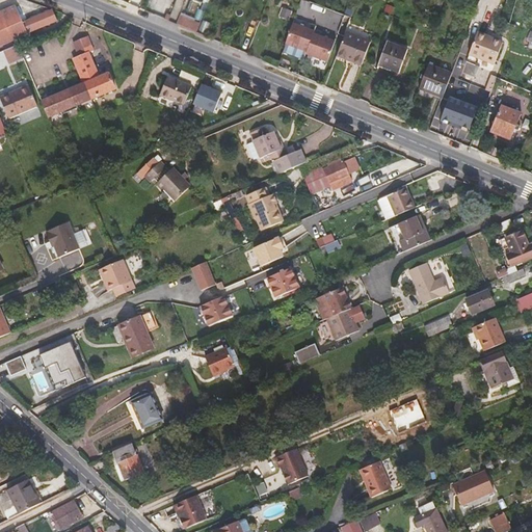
[(387,4),(383,11),(392,15),(395,7),(387,4)]
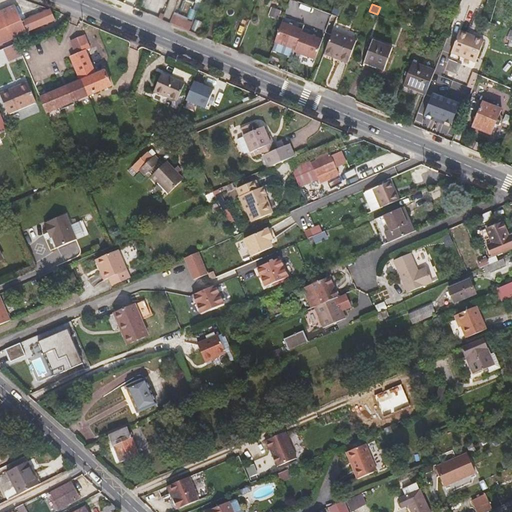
[(7,41),(56,20),(51,9),(22,22),(15,5),(0,11),(0,42),(6,39),(7,41)]
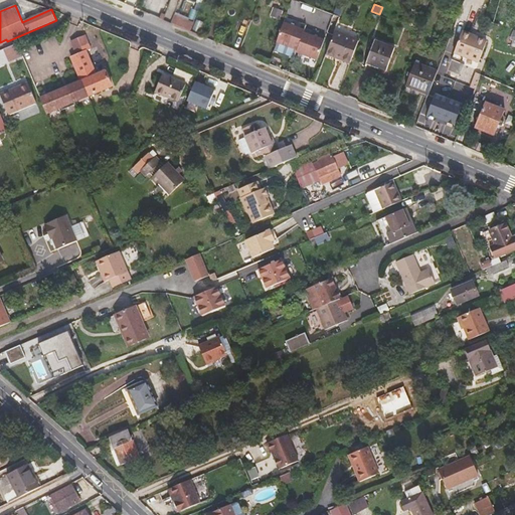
[(283,12),(274,9),(272,16),(281,19),(283,12)]
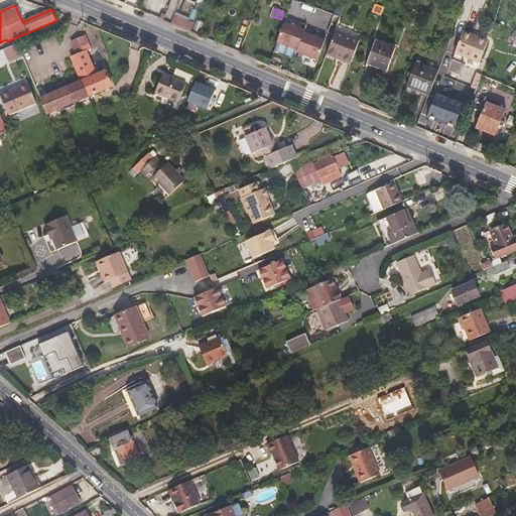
[(174,14),(171,23),(191,31),(196,22),(174,14)]
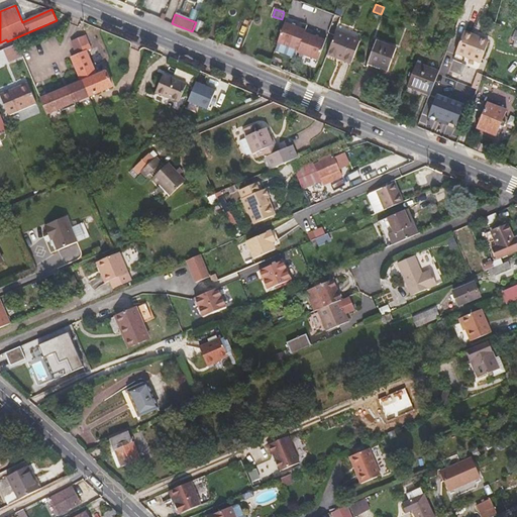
[(376,22),(379,16),(372,14),(370,19),(376,22)]
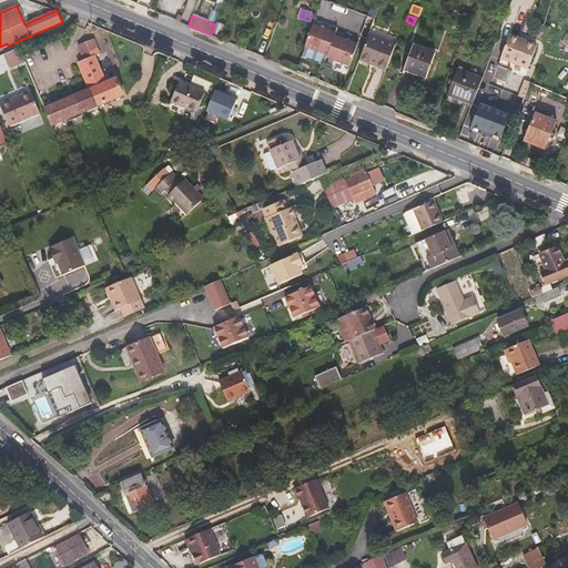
[(217,21),(212,34),(220,38),(225,24),(217,21)]
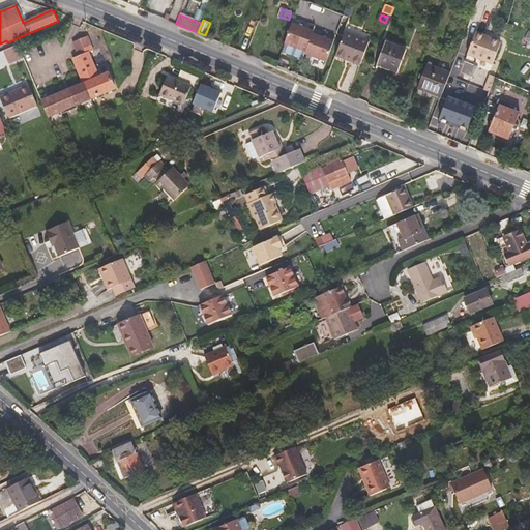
[(292,23),(285,42),(305,51),(304,53),(326,61),(333,42),(312,33),(313,31),(292,23)]
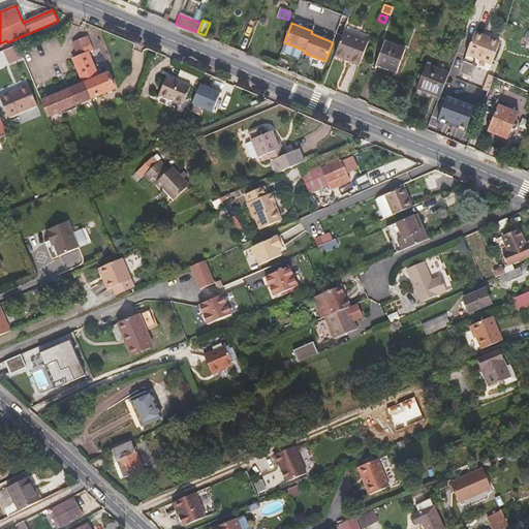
[(474,32),(467,53),(492,62),(495,56),(501,59),(505,45),(499,43),(500,42),(474,32)]
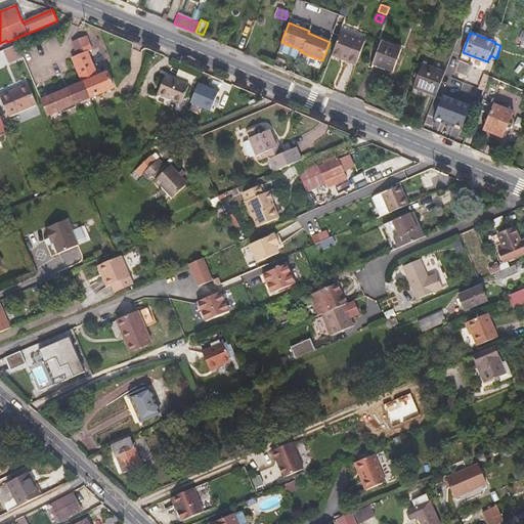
[(364,42),(341,33),(333,54),(356,63),(364,42)]
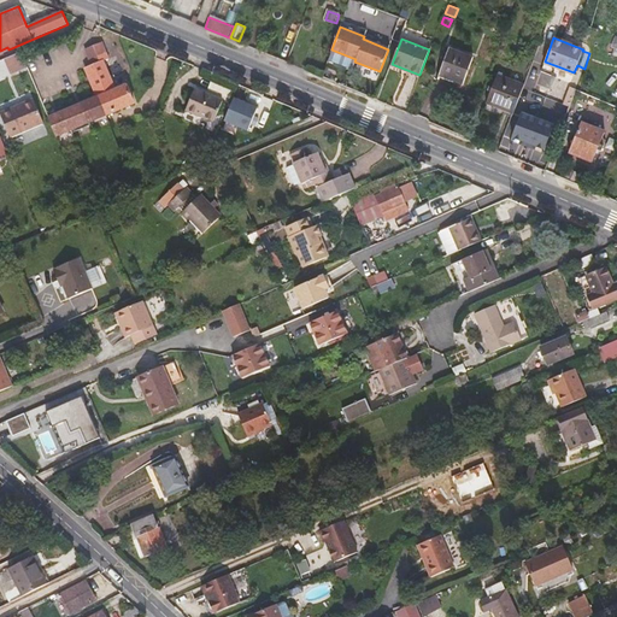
[(110,59),(103,45),(86,52),(92,66),(86,69),(98,98),(50,117),(58,135),(134,104),(125,86),(115,90),(103,62),(110,59)]
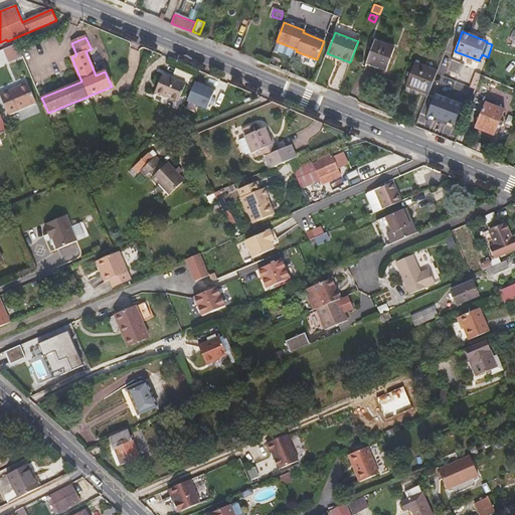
[(386,71),(395,48),(375,40),(366,63),(386,71)]
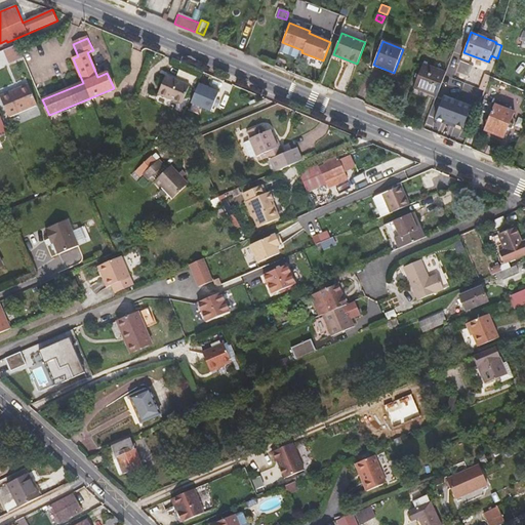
[(23,53),(18,42),(4,48),(8,58),(23,53)]
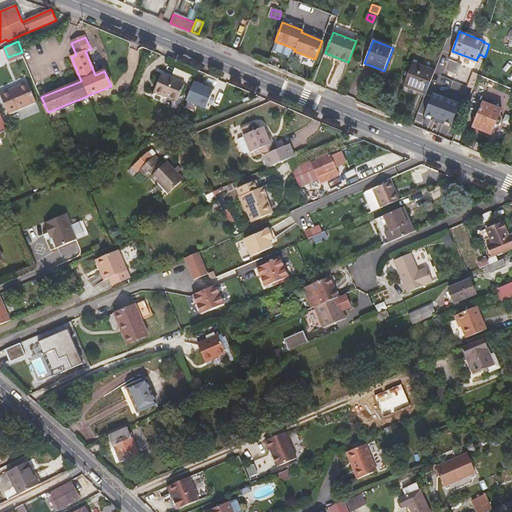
[(457,79),(458,76),(470,79),(474,65),(440,57),(436,75),(457,79)]
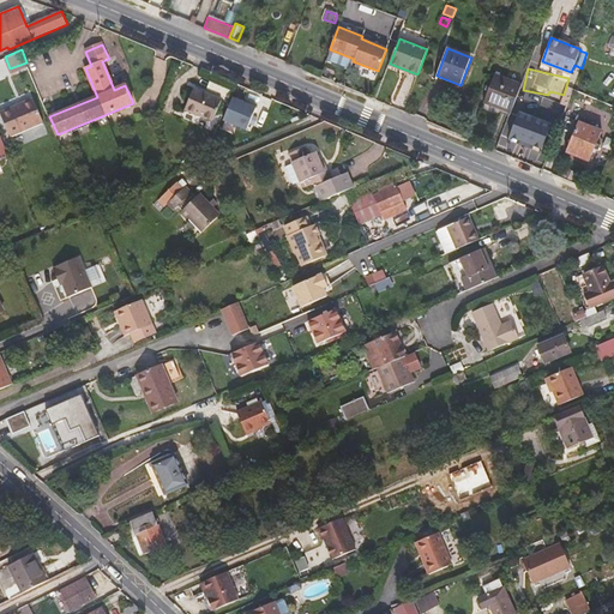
[(510,113),(521,84),(495,74),(485,103),(510,113)]
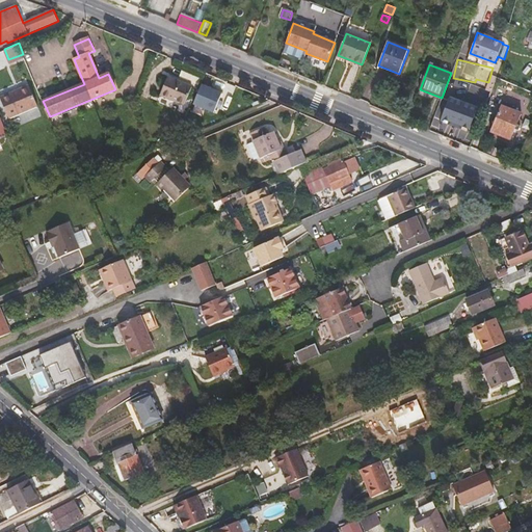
[(160,96),(184,106),(192,87),(168,77),(160,96)]
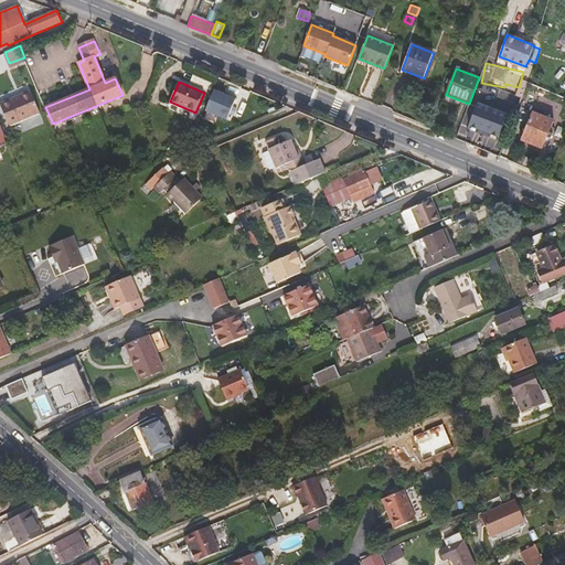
[(214,88),(205,108),(227,117),(236,97),(214,88)]
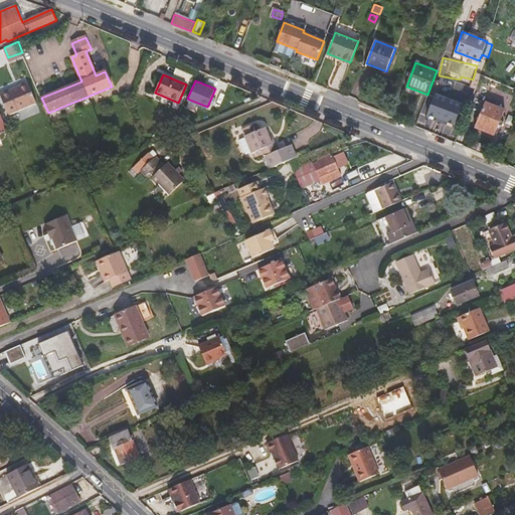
[(0,95),(9,116),(36,104),(27,82),(0,94),(0,95)]
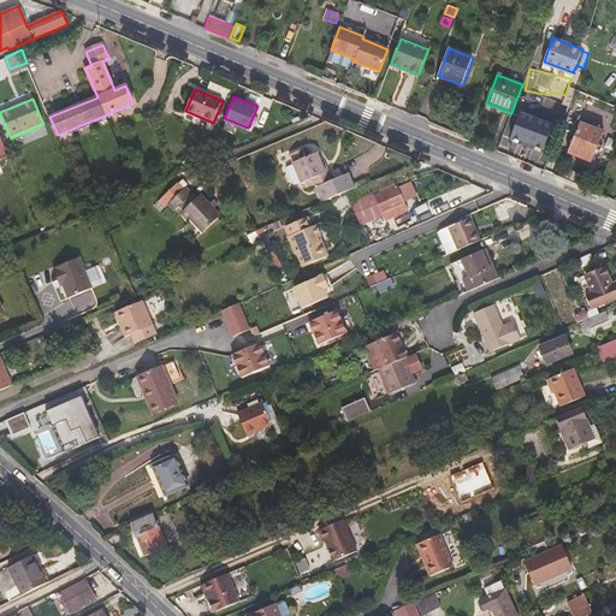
[(256,114),(252,124),(261,128),(265,118),(256,114)]
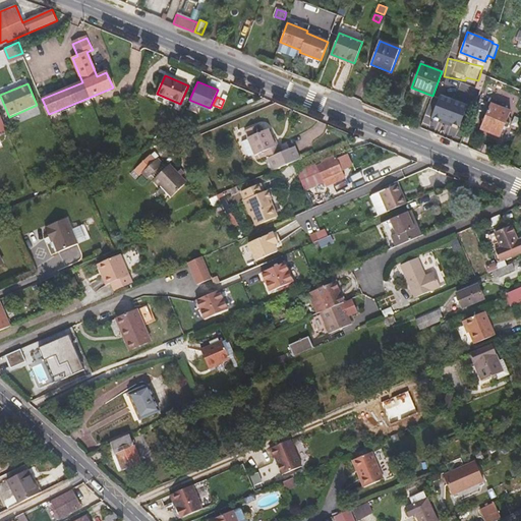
[(431,116),(461,127),(468,108),(439,97),(431,116)]
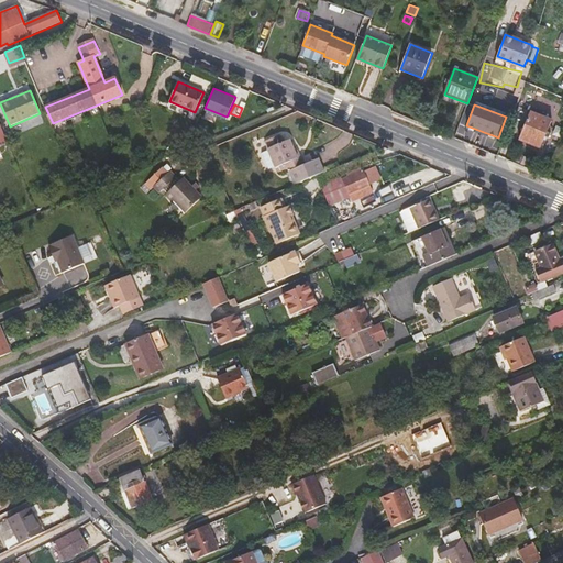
[(548,132),(552,121),(530,112),(519,140),(540,148),(545,138),(549,139),(551,134),(548,132)]
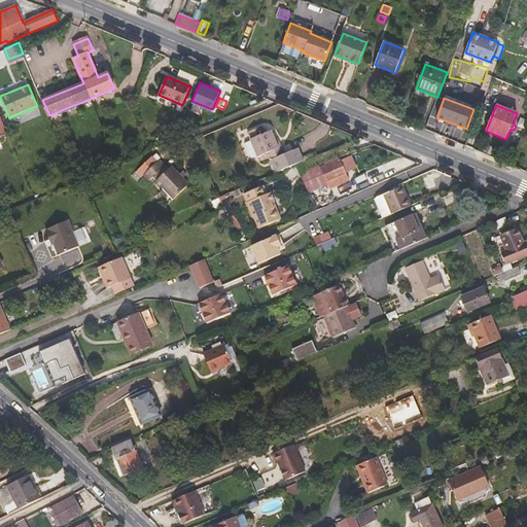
[(257,154),(267,150),(271,160),(276,171),(304,159),(297,145),(283,151),(280,145),(278,146),(275,139),(270,129),(265,132),(261,124),(247,131),(249,137),(257,154)]
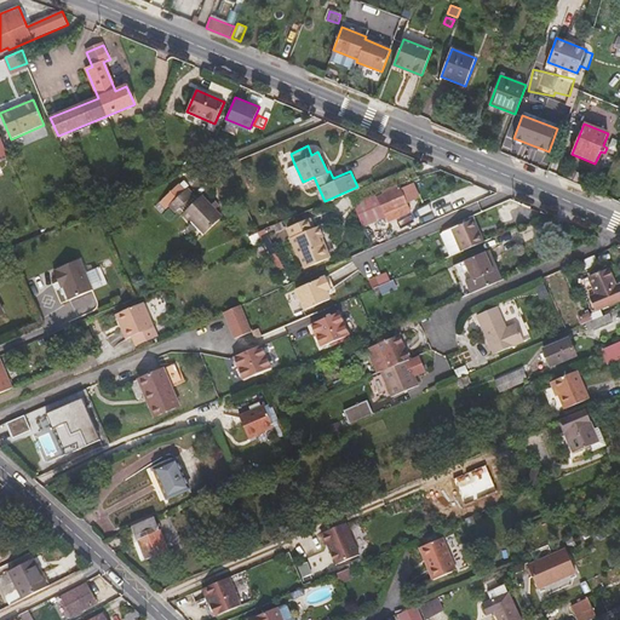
[(296,185),(303,182),(293,161),(287,164),(296,185)]
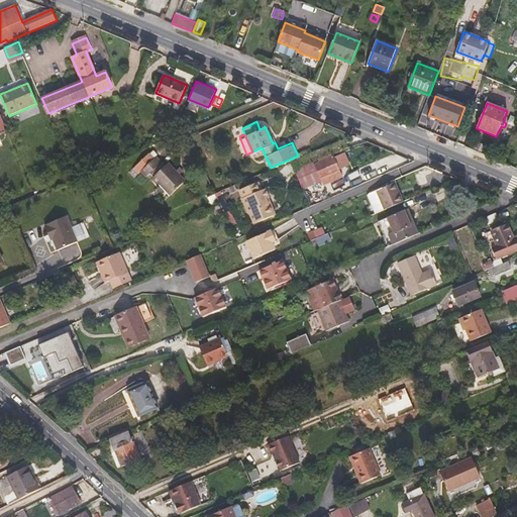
[(132,169),(138,175),(140,172),(154,159),(149,153),(132,169)]
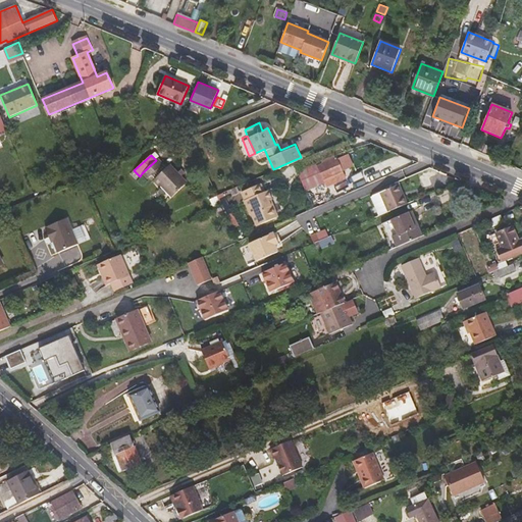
[(148,179),(163,164),(158,158),(156,160),(142,173),(148,179)]
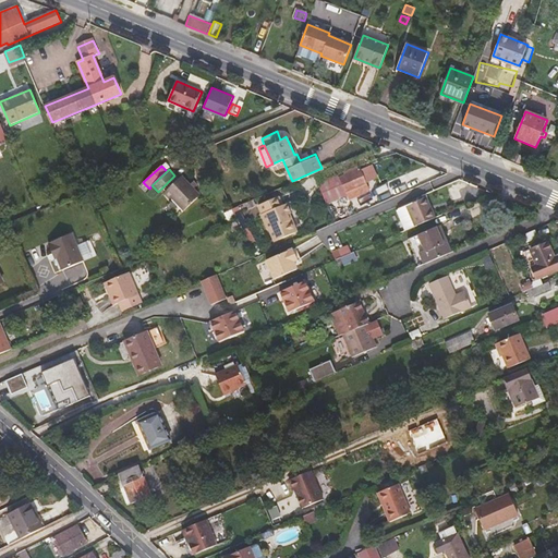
[(360,169),(339,178),(347,194),(354,191),(358,196),(370,191),(360,169)]
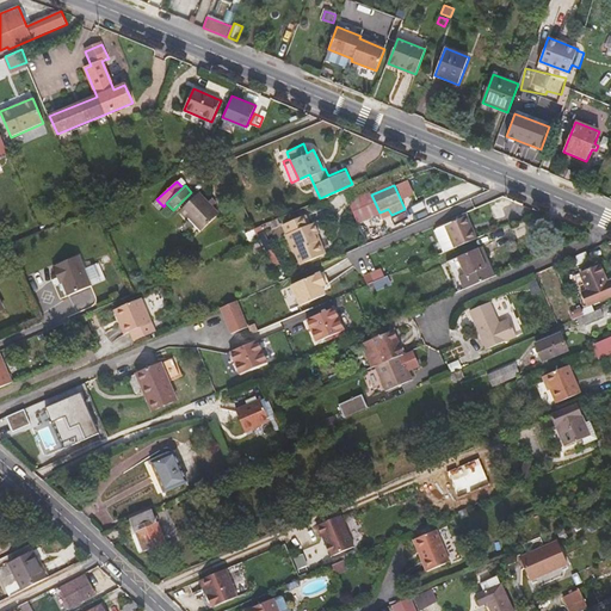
[(199,192),(180,210),(202,232),(220,214),(199,192)]
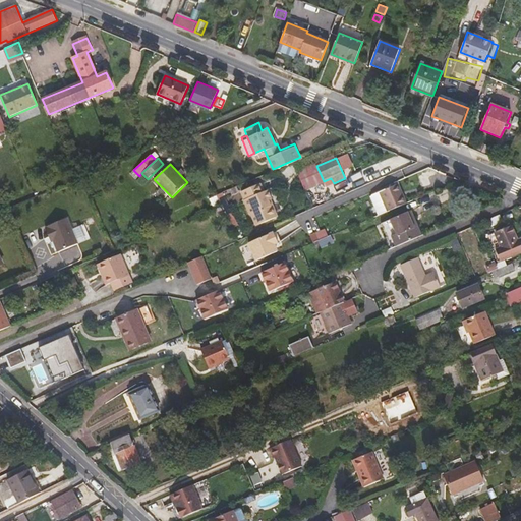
[(250,213),(255,224),(277,215),(272,203),(270,204),(268,198),(271,197),(267,188),(263,189),(259,181),(240,190),(244,197),(242,198),(249,213),(250,213)]
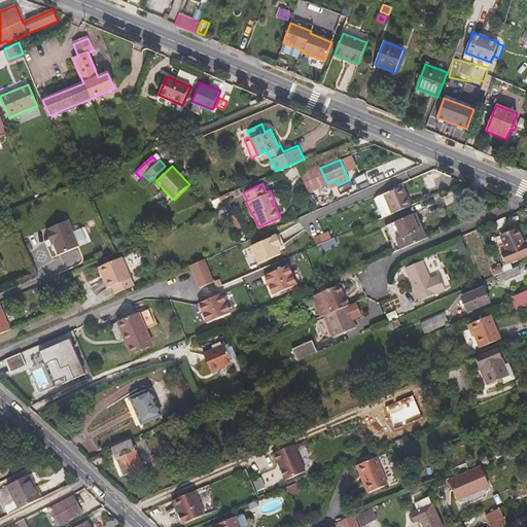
[(392,214),(412,206),(408,197),(406,198),(401,186),(399,187),(384,195),(392,213),(392,214)]
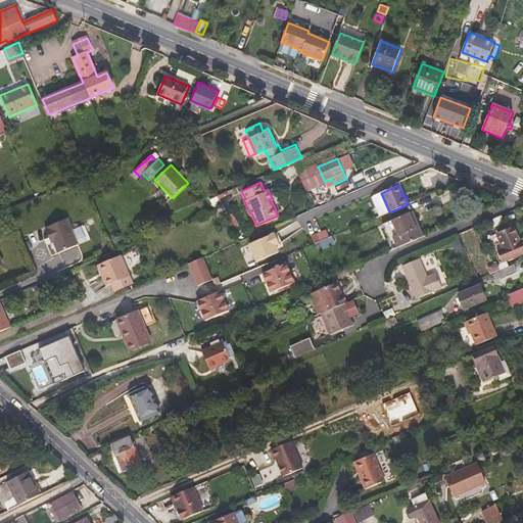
[(381,193),(374,196),(382,215),(389,211),(381,193)]
